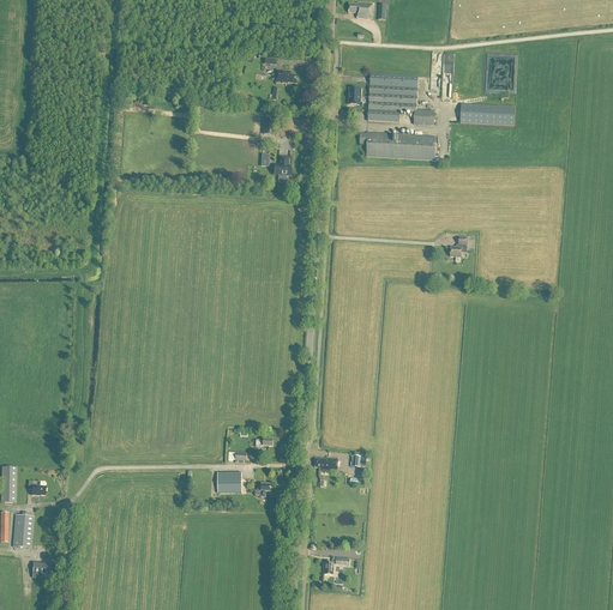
[(356,11),(356,16),(371,17),(372,1),(356,0),(356,2),(348,1),(348,11),(356,11)]
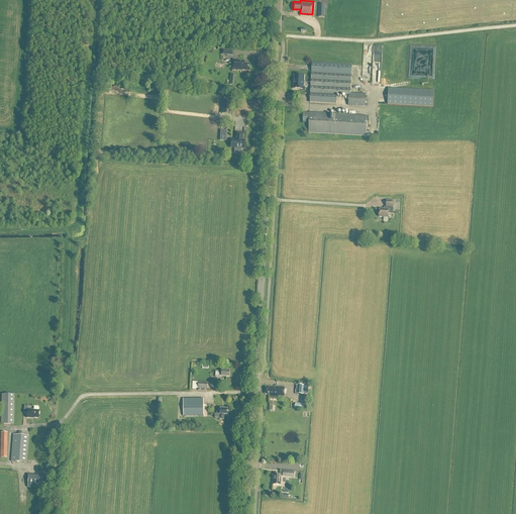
[(242,70),(242,69),(248,69),(249,63),(243,62),(244,59),(231,58),(231,69),(242,70)]
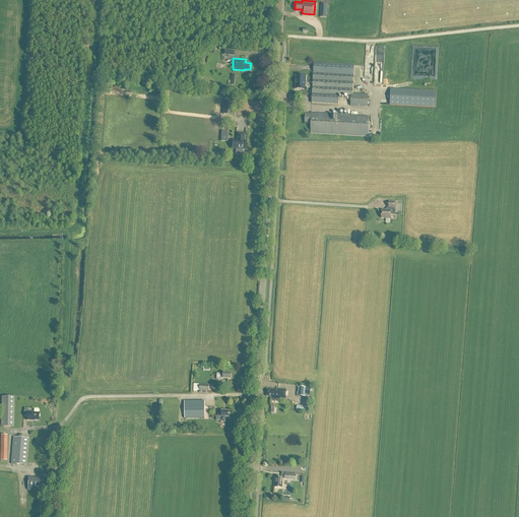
[(353,63),(313,60),(311,101),(337,102),(338,93),(350,94),(350,91),(351,91),(353,63)]
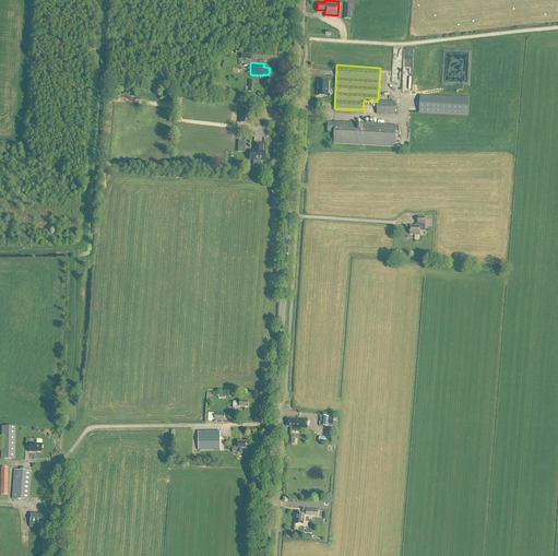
[(317,78),(316,93),(327,94),(328,79),(317,78)]
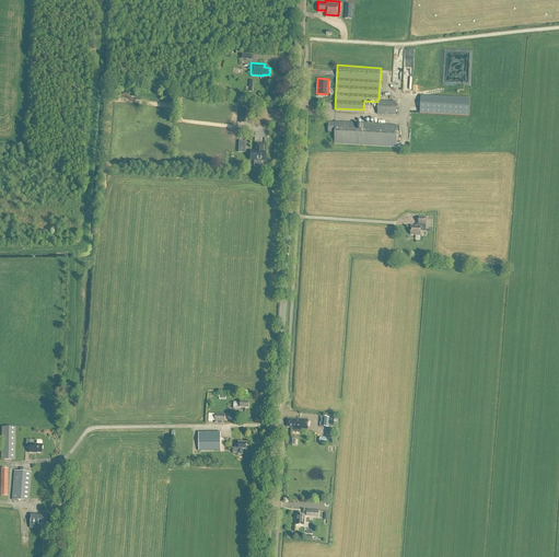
[(419,93),(419,111),(467,114),(468,96),(419,93)]
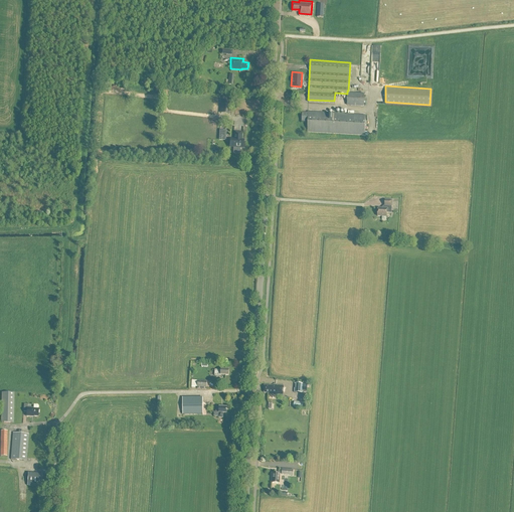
[(347,91),(347,94),(346,103),(362,104),(363,92),(348,91),(347,91)]
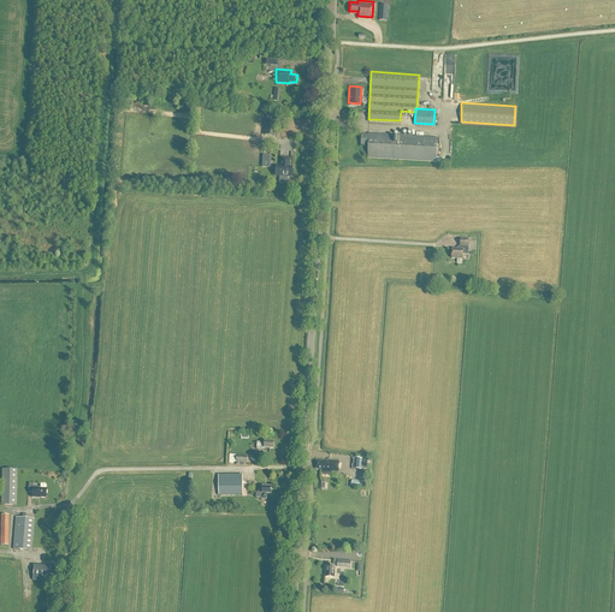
[(264,118),(262,132),(273,134),(275,118),(264,118)]
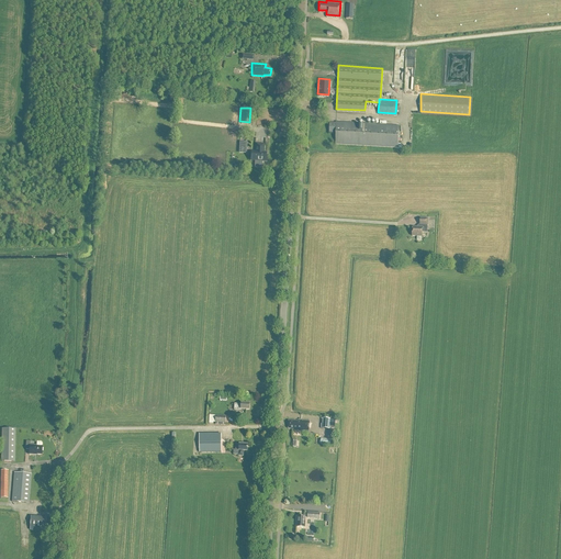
[(396,145),(397,123),(335,120),(335,131),(334,142),(396,145)]
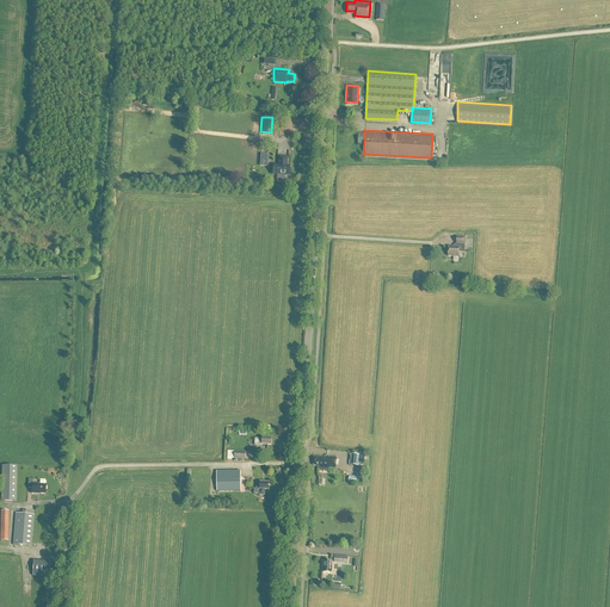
[(276,162),(276,172),(288,173),(288,163),(283,163),(283,160),(285,160),(285,154),(277,154),(277,162),(276,162)]
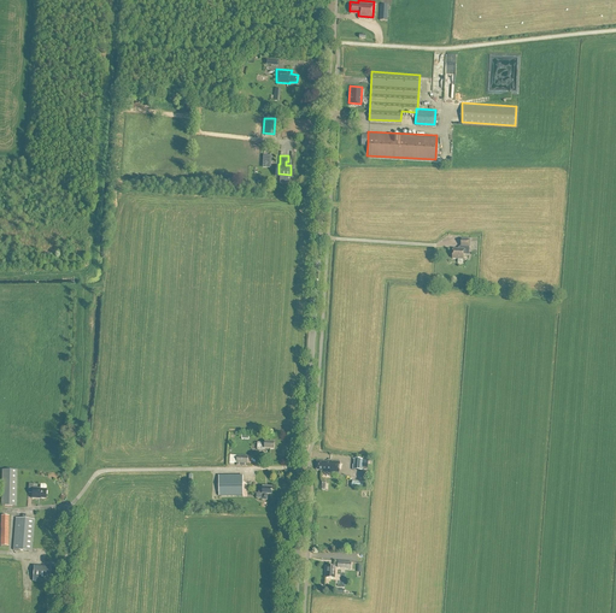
[(469,245),(469,237),(461,236),(461,245),(458,246),(452,246),(452,255),(462,257),(463,252),(468,252),(469,245)]
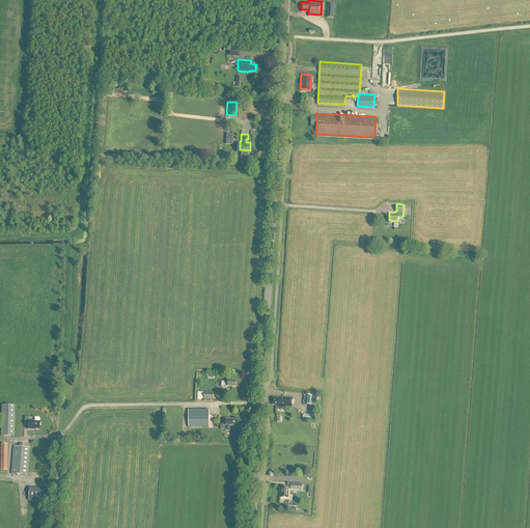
[(304,393),(304,397),(303,397),(302,403),(311,404),(311,393),(304,393)]
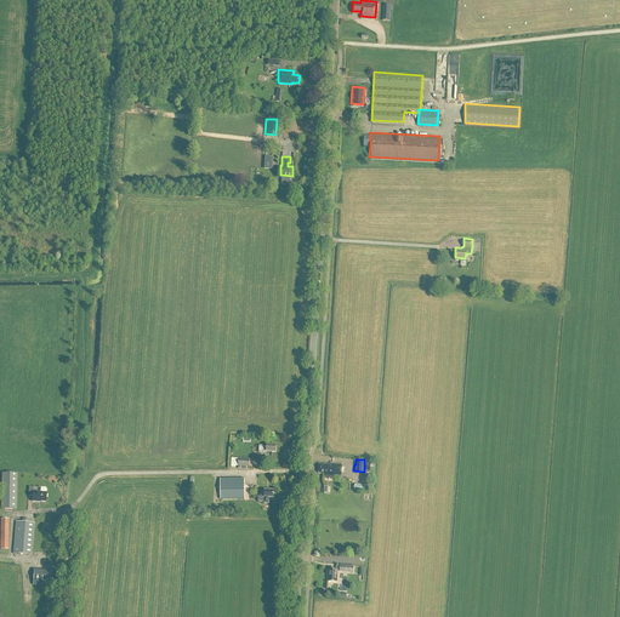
[(324,472),(340,473),(341,462),(328,461),(328,462),(318,462),(318,470),(324,470),(324,472)]
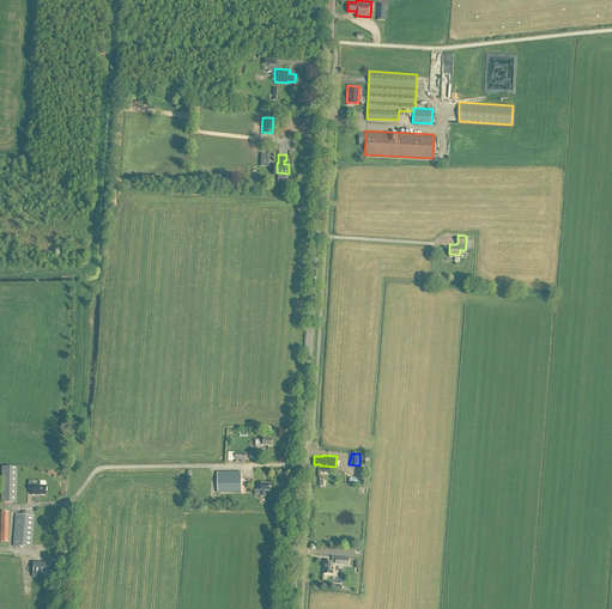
[(1,464),(0,500),(14,500),(16,464),(1,464)]
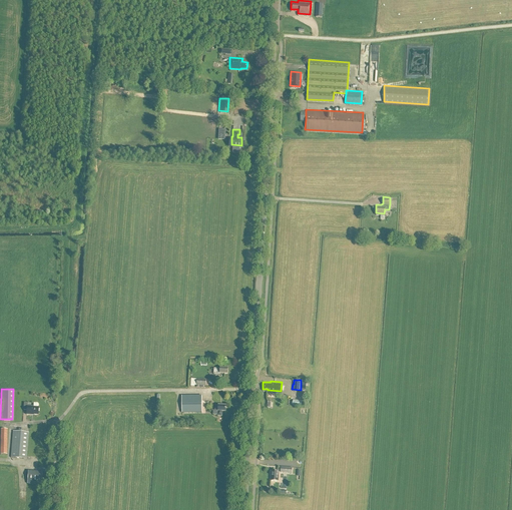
[(200,393),(180,394),(181,411),(201,410),(200,393)]
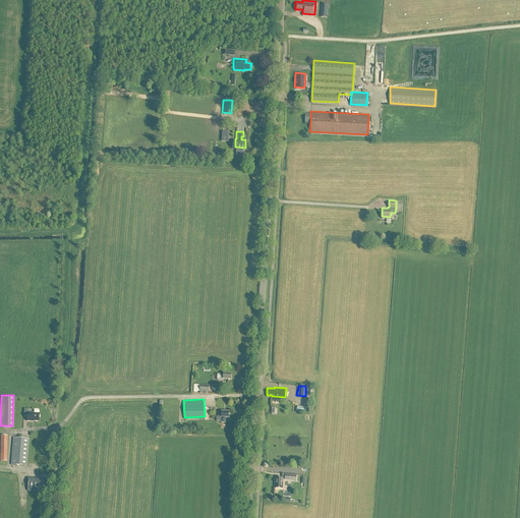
[(34,407),(33,410),(26,410),(26,407),(23,407),(22,414),(26,414),(25,418),(31,419),(31,418),(38,419),(38,411),(38,408),(37,407),(34,407)]
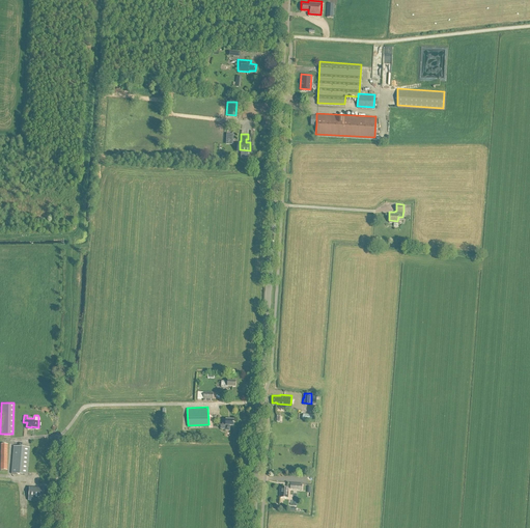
[(220,422),(220,426),(225,426),(225,427),(229,428),(229,423),(232,423),(233,418),(225,417),(225,418),(223,418),(223,417),(222,417),(222,422),(220,422)]
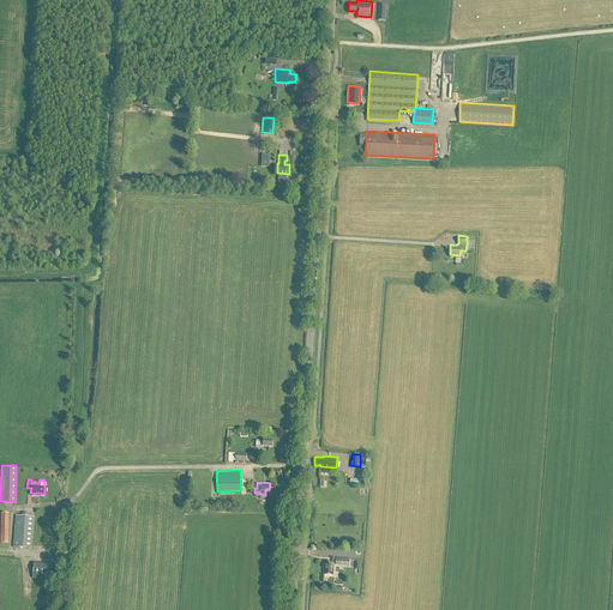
[(46,544),(47,539),(47,537),(49,537),(50,519),(49,519),(49,513),(37,512),(37,519),(35,518),(34,536),(31,536),(32,514),(14,513),(12,544),(30,545),(30,543),(46,544)]
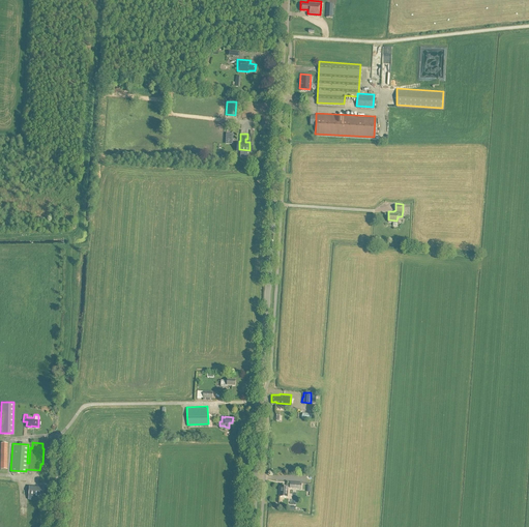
[(41,498),(42,485),(28,484),(27,497),(41,498)]
